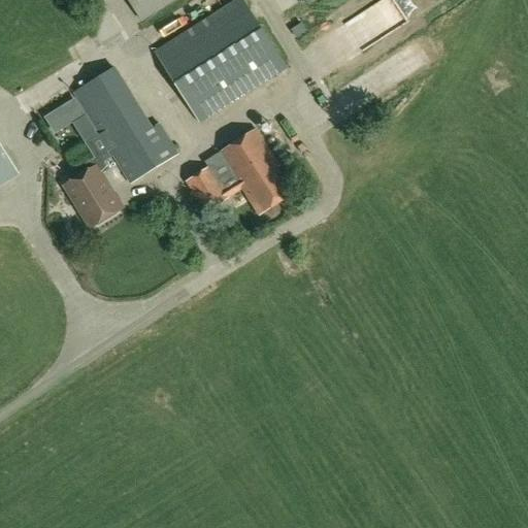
[(127,0),(140,21),(174,0),(127,0)]
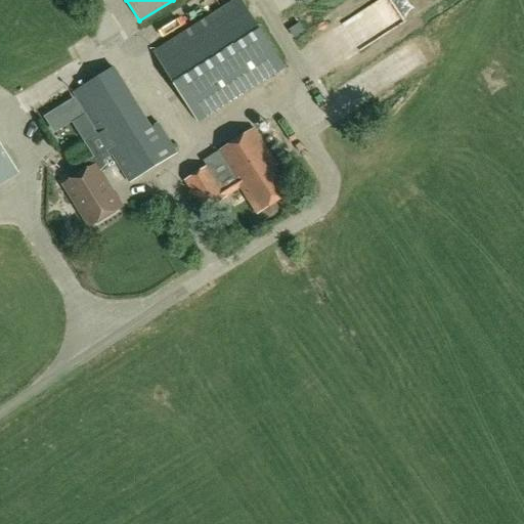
[(232,0),(153,50),(197,122),(284,68),(242,0),(232,0)]
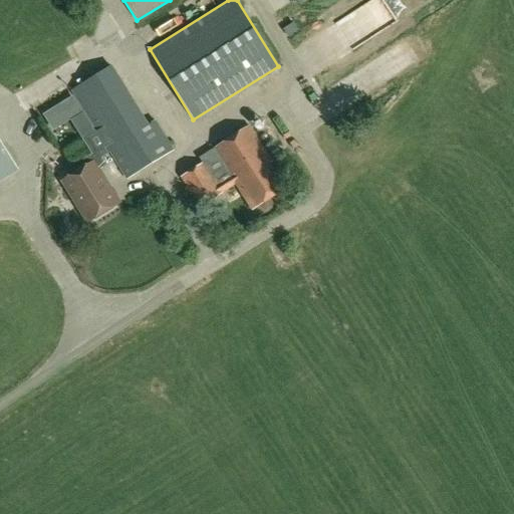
[(110,66),(71,90),(126,180),(174,151),(155,121),(148,125),(110,66)]
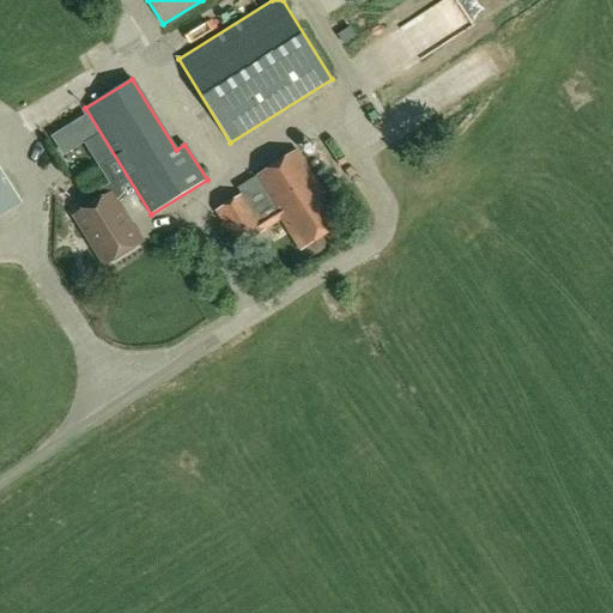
[(302,250),(310,246),(315,253),(320,254),(327,249),(327,243),(323,237),(341,226),(322,196),(326,194),(299,151),(240,188),(243,195),(218,211),(241,248),(267,231),(261,222),(277,212),(302,250)]
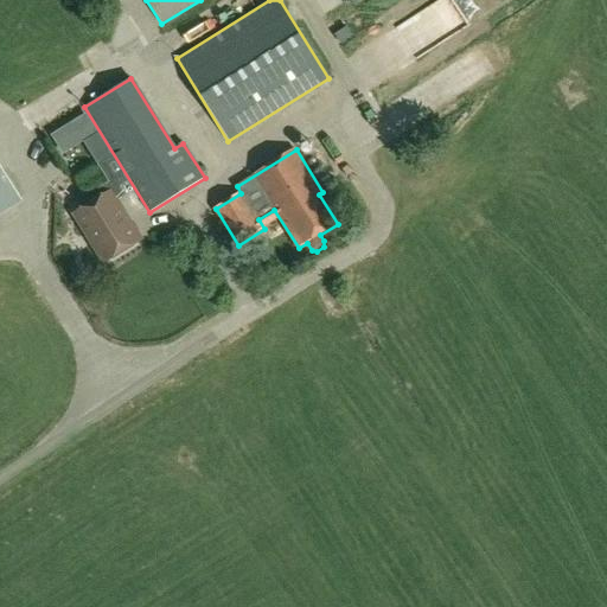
[(0,217),(24,203),(0,164),(0,217)]
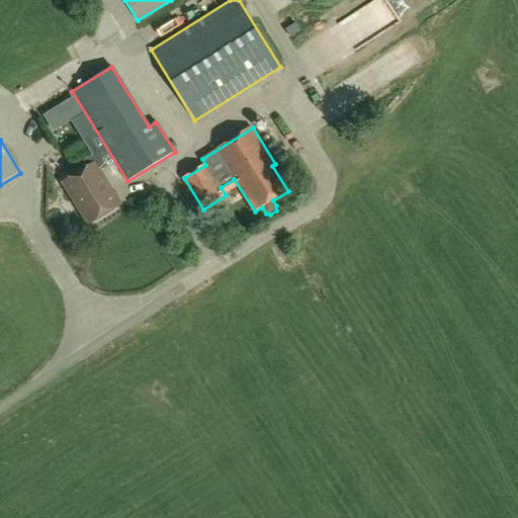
[(94,164),(65,182),(90,224),(120,205),(94,164)]
